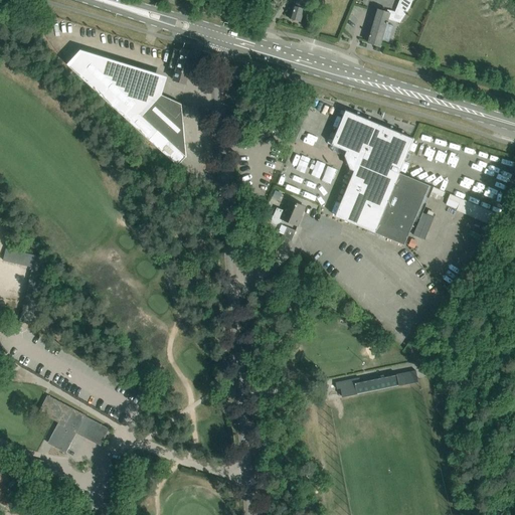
[(294,6),(293,9),(290,19),(301,22),(305,9),(304,9),(306,0),(295,0),(294,6)]
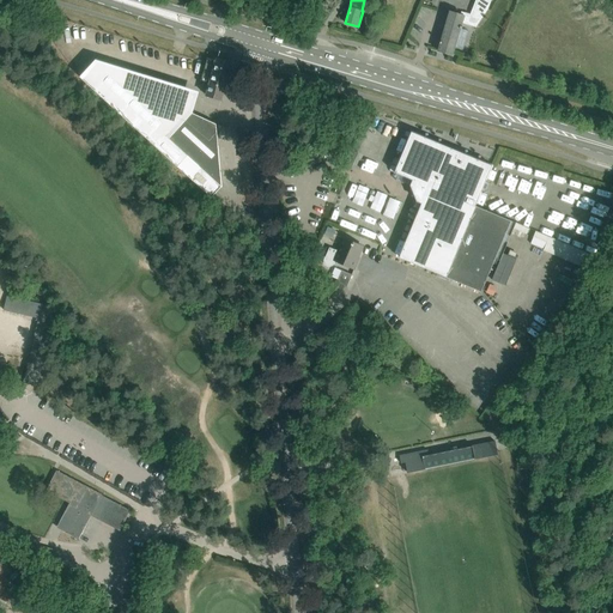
[(441,42),(439,43),(441,43),(438,52),(453,55),(460,29),(462,29),(462,26),(461,26),(462,23),(477,28),(483,17),(487,10),(491,1),(493,1),(493,0),(475,0),(471,14),(461,12),(461,14),(450,12),(441,42)]
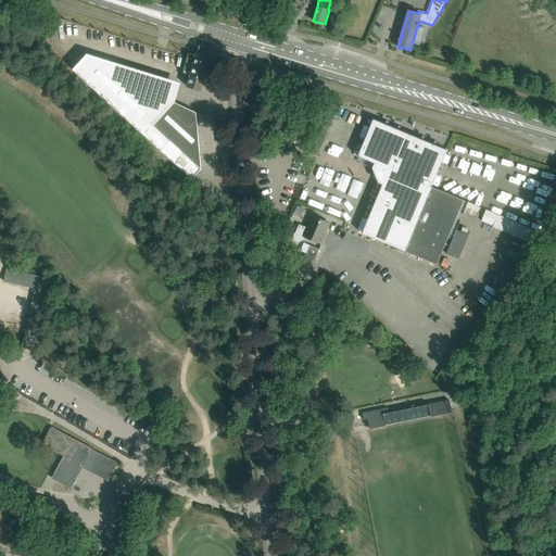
[(200,169),(201,171),(196,113),(172,101),(175,91),(171,84),(88,58),(77,70),(75,72),(192,180),(192,179),(191,179),(200,169)]
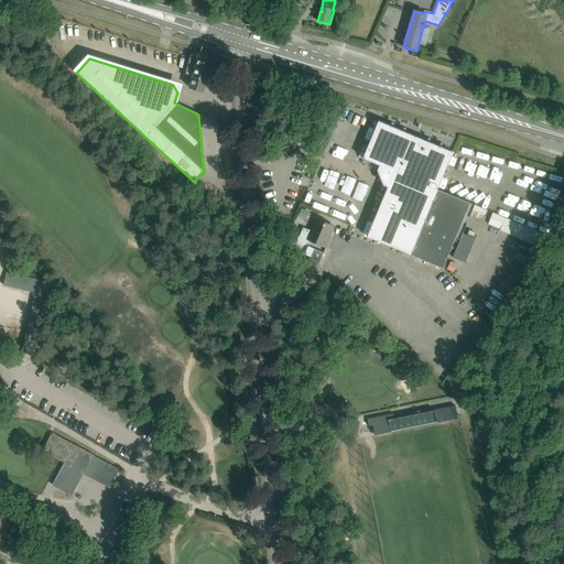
[(368,237),(378,241),(377,242),(380,243),(381,242),(443,269),(470,204),(437,190),(454,152),(378,120),(362,159),(381,167),(380,171),(384,184),(389,185),(368,237)]
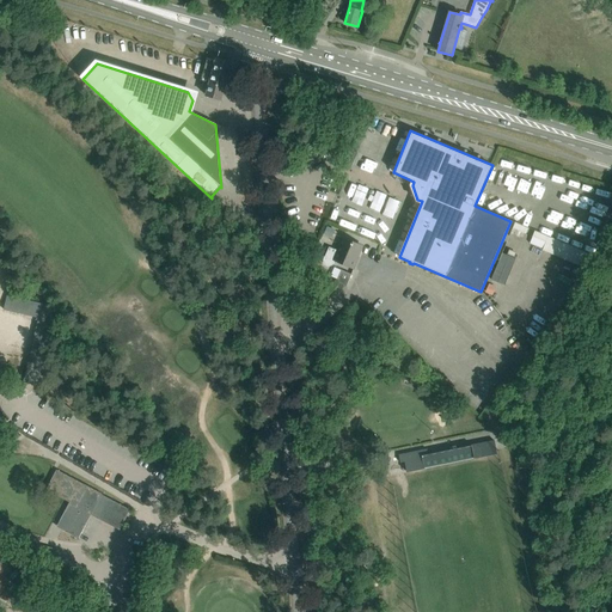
[(328,227),(324,234),(332,238),(335,231),(328,227)]
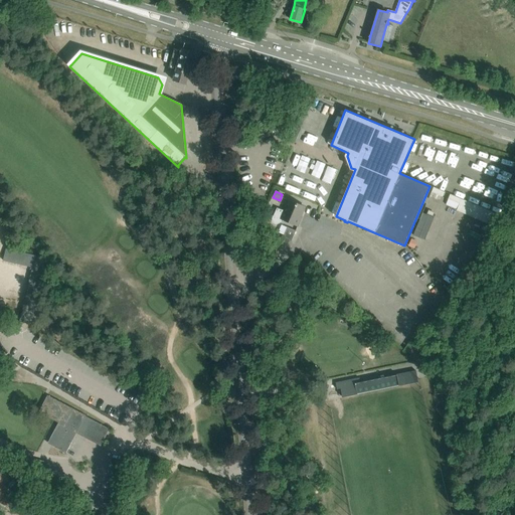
[(289,200),(284,211),(277,208),(274,215),(273,218),(273,220),(274,222),(276,223),(279,223),(281,221),(282,219),(298,226),(301,219),(300,218),(305,207),(289,200)]
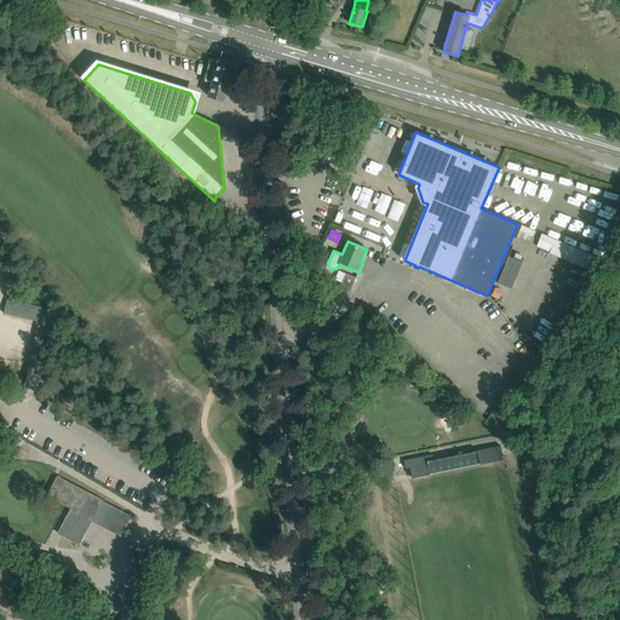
[(342,282),(350,291),(356,277),(345,274),(342,282)]
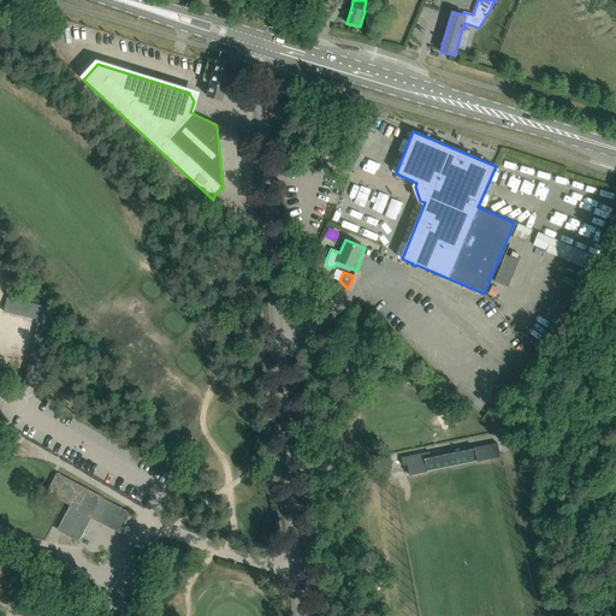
[(24,384),(37,386),(57,309),(7,297),(4,312),(39,320),(24,384)]
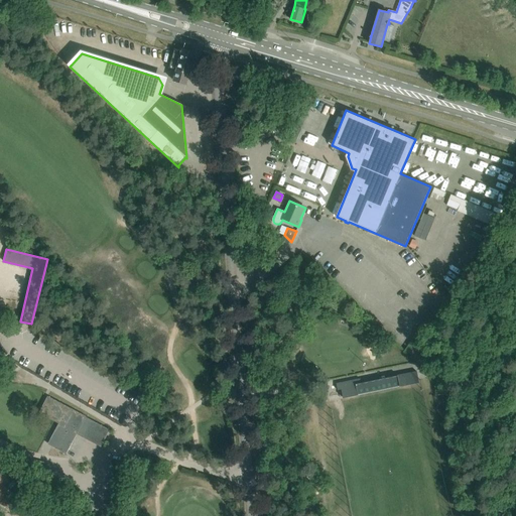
[(416,372),(405,374),(407,385),(418,382),(416,372)]
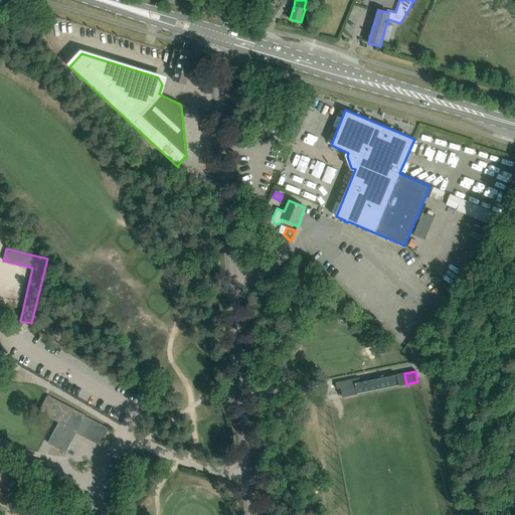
[(397,376),(355,384),(357,394),(399,386),(397,376)]
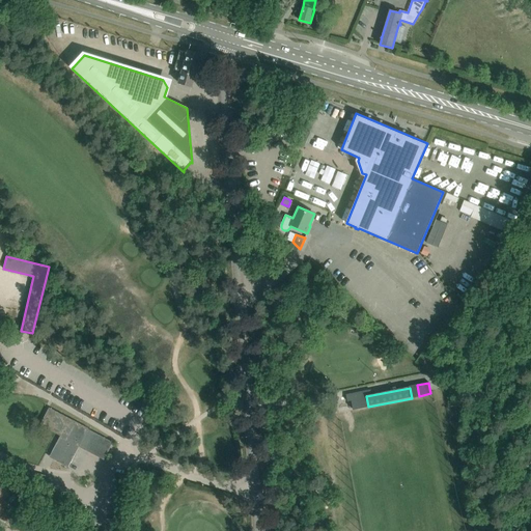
[(366,395),(374,393),(373,389),(346,395),(347,400),(352,400),(353,409),(368,407),(366,396),(366,395)]
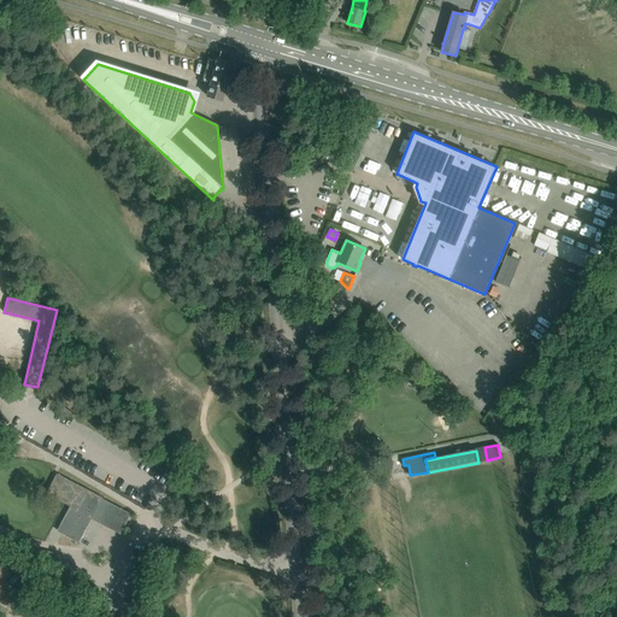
[(121,534),(131,513),(103,499),(103,498),(57,474),(50,489),(77,504),(63,534),(80,542),(92,519),(121,534)]
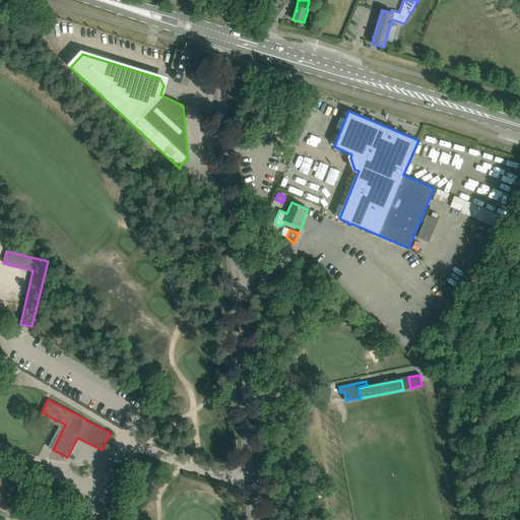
[(0,506),(8,511),(15,499),(0,489),(4,481),(0,478),(0,506)]
